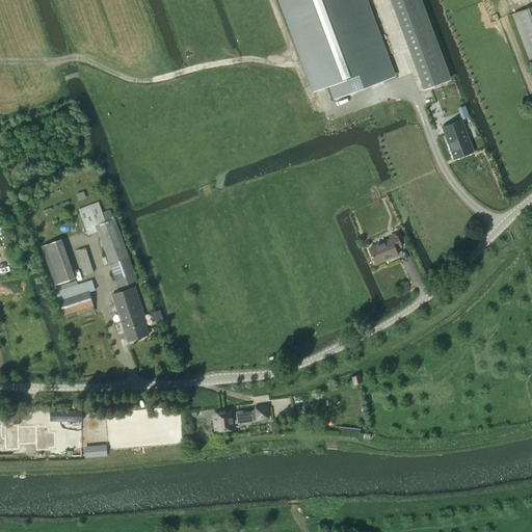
[(334,99),(393,76),(365,0),(281,0),(314,90),(328,85),(334,99)]
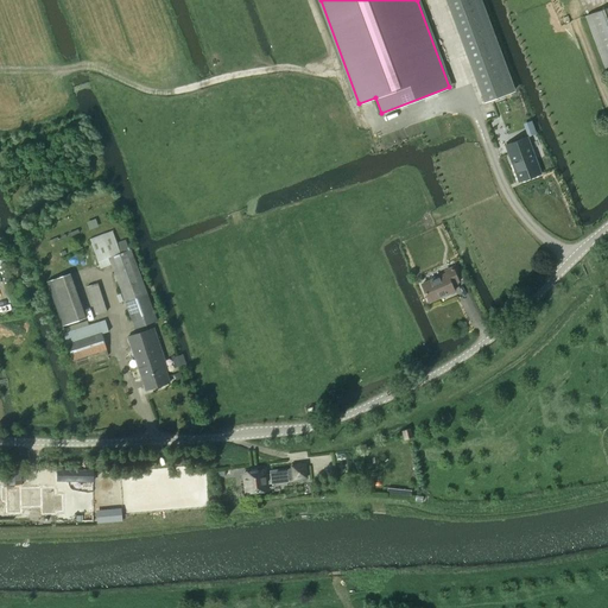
[(448,0),(486,101),(513,92),(479,0),(448,0)]
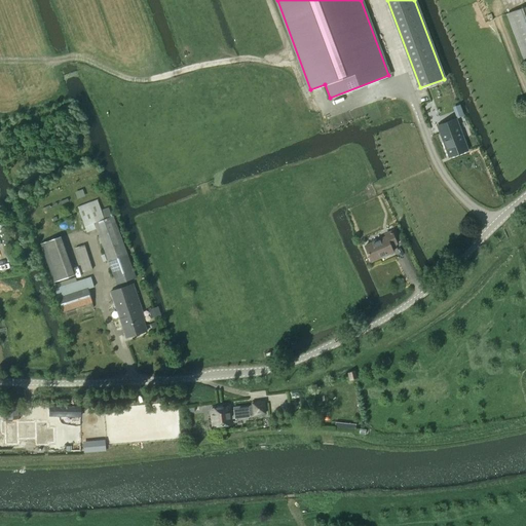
[(525,5),(506,13),(524,59),(525,58),(525,5)]
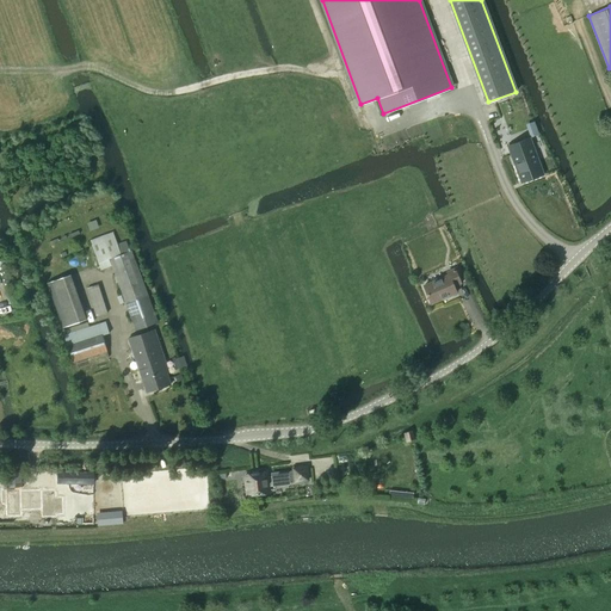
[(530,137),(508,146),(522,183),(543,174),(530,137)]
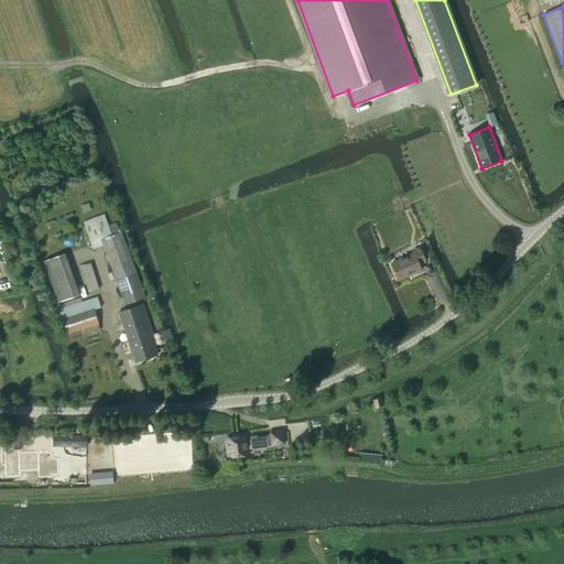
[(104,214),(83,221),(94,249),(102,246),(126,305),(145,297),(121,230),(120,231),(117,223),(108,225),(104,214)]
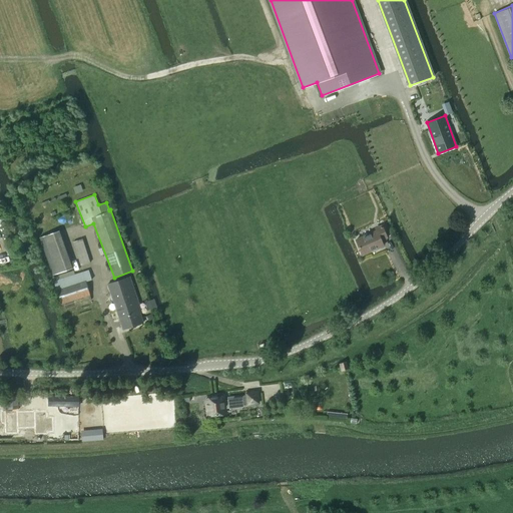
[(387,237),(382,224),(375,227),(376,229),(355,238),(363,254),(384,245),(381,240),(387,237)]
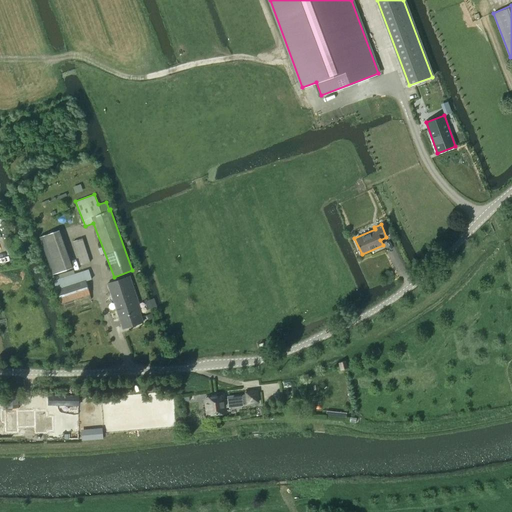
[(81,265),(90,262),(82,238),(73,241),(81,265)]
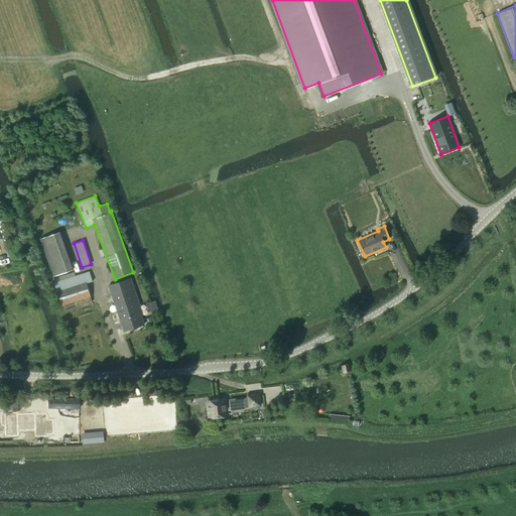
[(89,272),(53,283),(61,305),(73,301),(91,296),(86,283),(92,281),(89,272)]
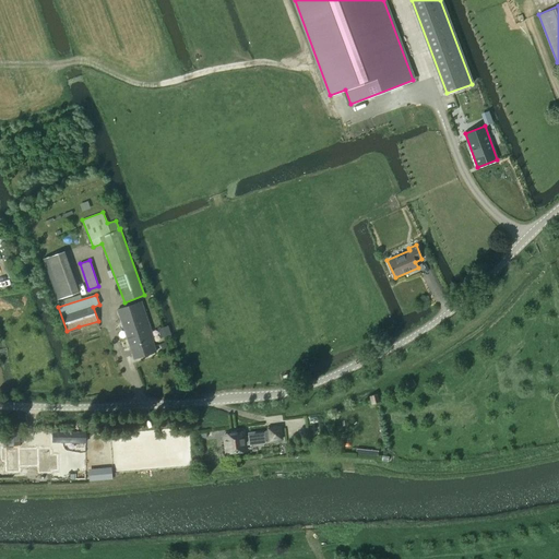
[(134,359),(155,352),(152,341),(154,340),(141,301),(117,309),(134,359)]
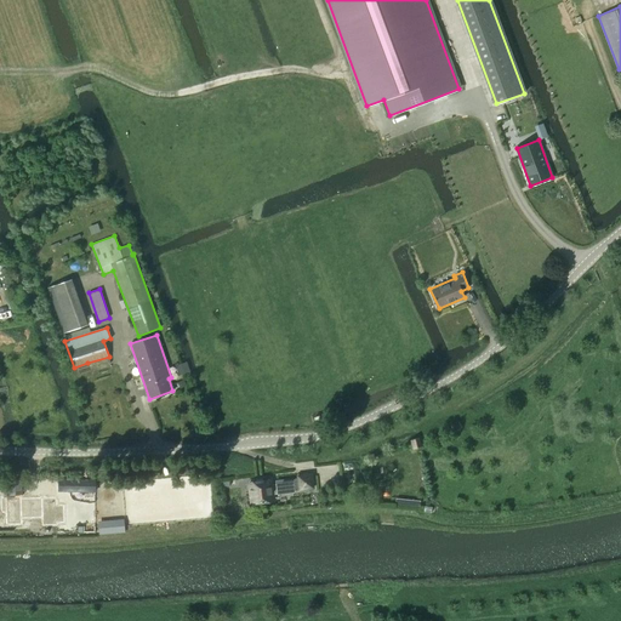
[(419,438),(411,440),(414,449),(421,446),(419,438)]
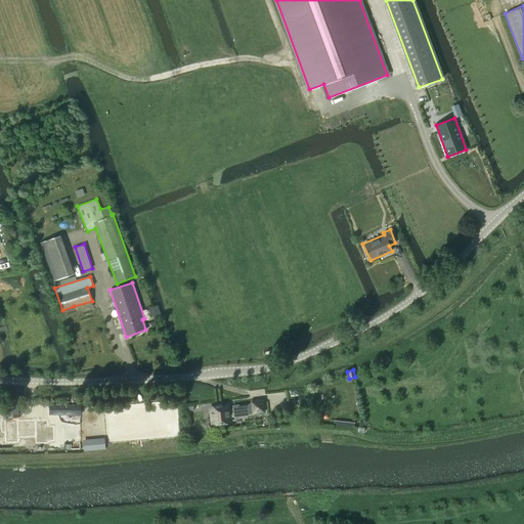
[(264,411),(263,400),(251,401),(252,403),(238,405),(239,407),(228,408),(227,404),(211,406),(213,425),(230,423),(229,418),(242,416),(242,413),(253,411),(253,413),(264,411)]
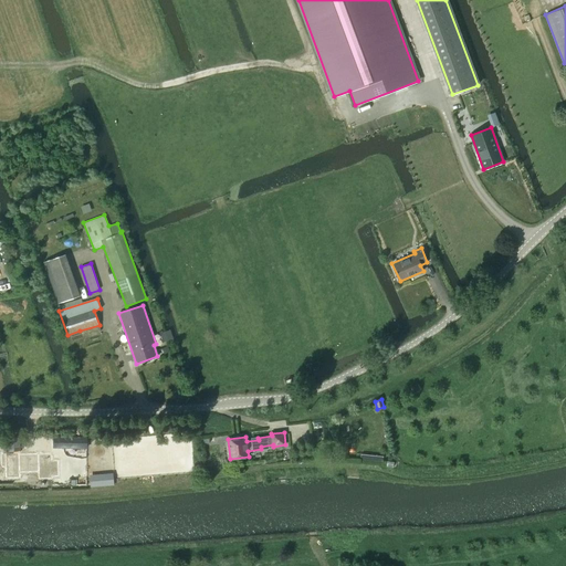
[(9,453),(9,480),(21,480),(20,474),(52,473),(51,452),(27,453),(24,459),(19,459),(19,437),(3,437),(4,453),(9,453)]
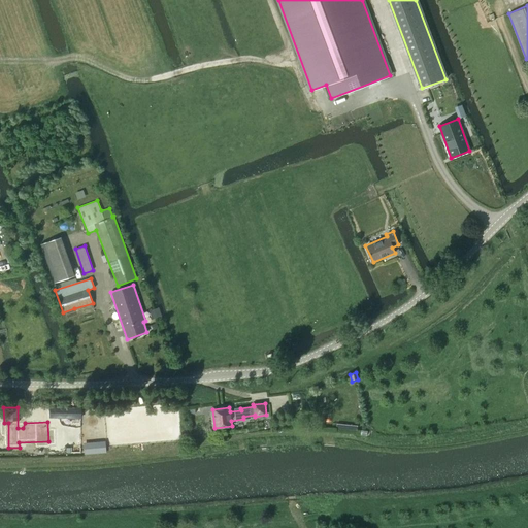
[(50,407),(50,418),(81,418),(81,407),(50,407)]
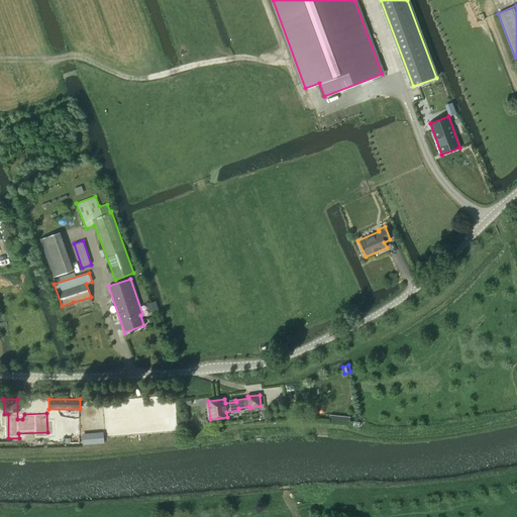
[(104,443),(103,436),(82,438),(83,445),(104,443)]
